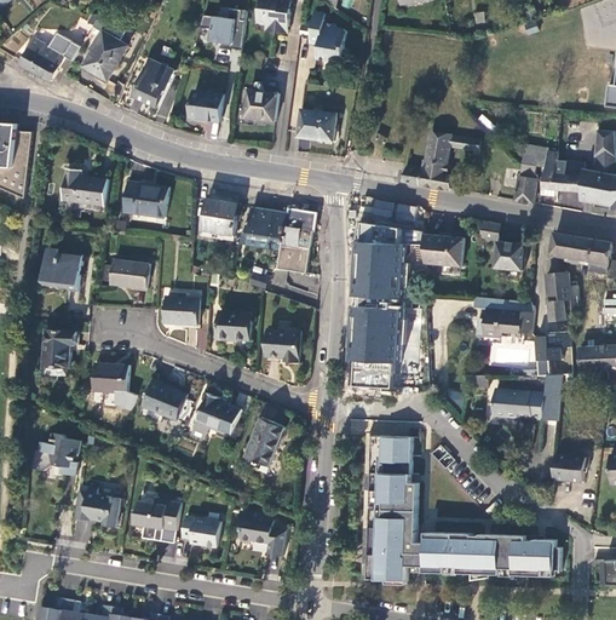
[(259,0),(258,18),(266,19),(265,29),(287,33),(291,4),(291,0),(259,0)]
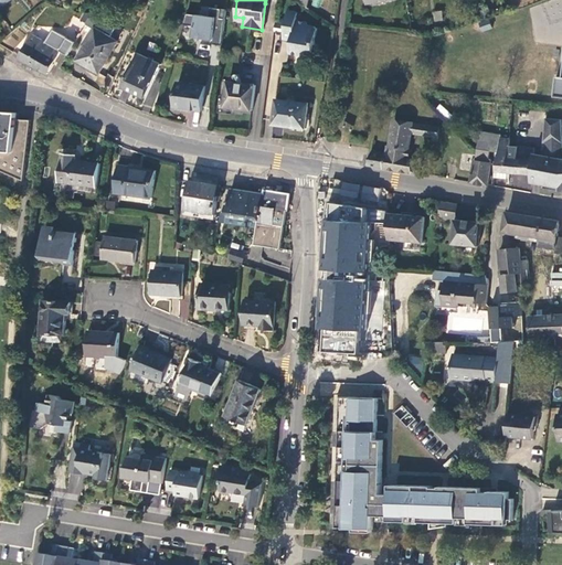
[(207,18),(183,14),(180,27),(191,28),(190,39),(208,41),(208,45),(219,46),(223,11),(208,9),(207,18)]
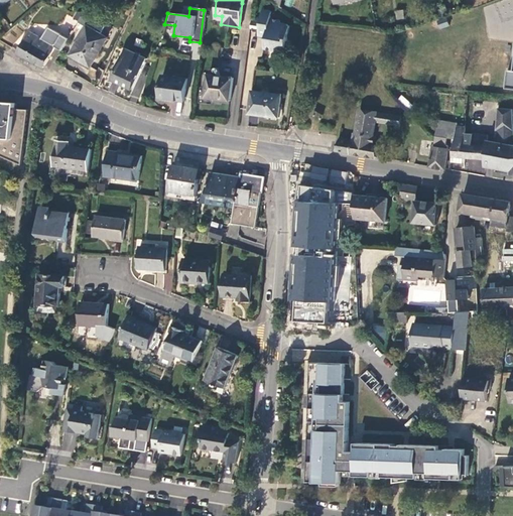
[(260,10),(257,32),(264,33),(264,37),(262,49),(272,50),(272,52),(275,54),(279,55),(282,54),(283,53),(287,53),(288,41),(285,41),(287,27),(285,26),(278,25),(278,22),(268,20),(269,11),(260,10)]
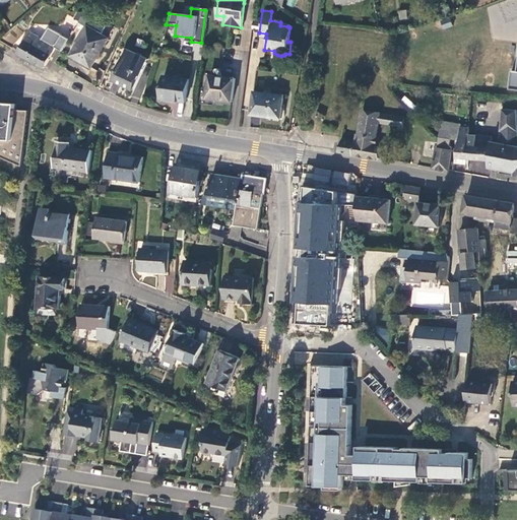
[(402,10),(395,11),(396,19),(404,18),(402,10)]
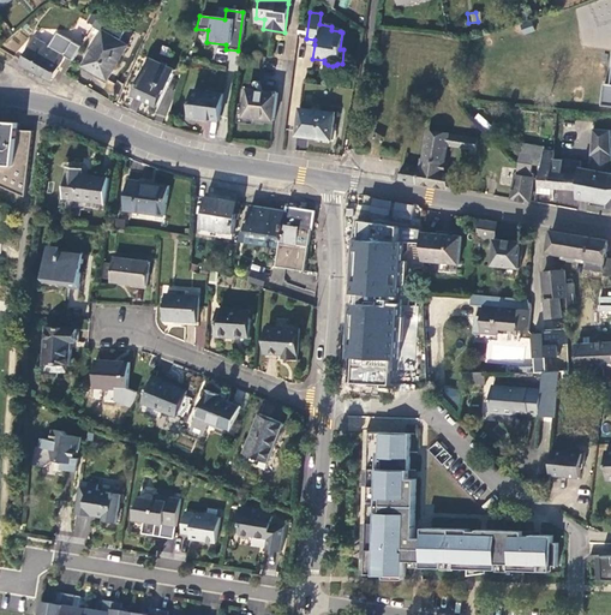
[(109,82),(131,45),(127,43),(130,40),(123,35),(120,39),(105,29),(82,66),(109,82)]
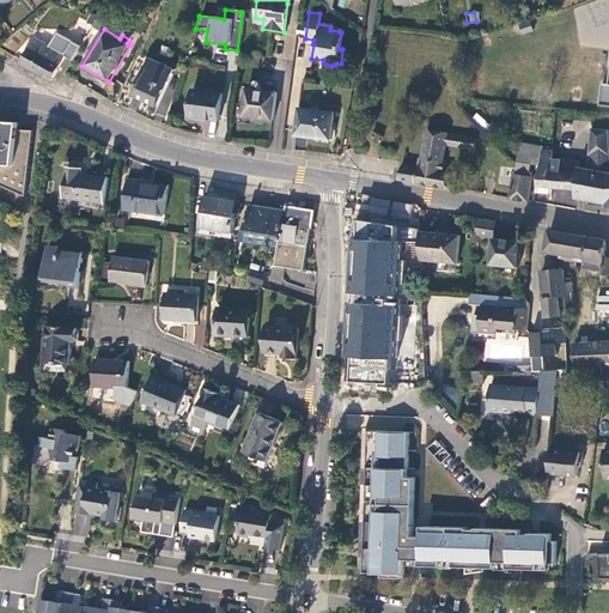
[(18,64),(49,82),(64,56),(71,60),(80,46),(55,32),(48,44),(34,37),(19,61),(18,64)]
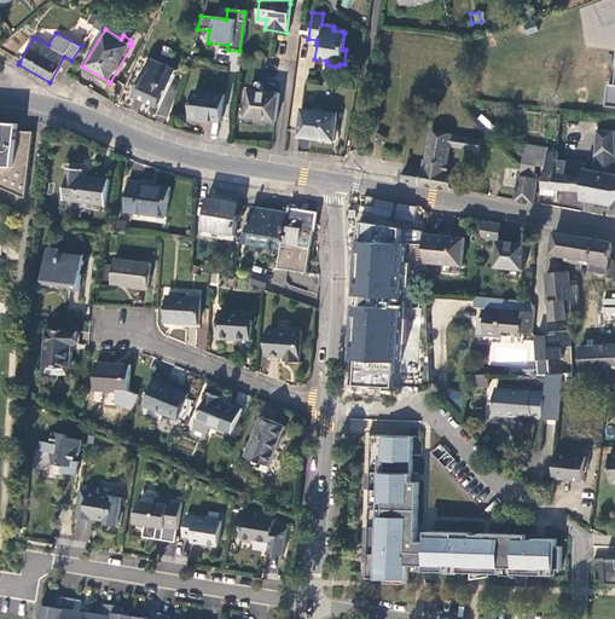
[(156,109),(173,73),(149,62),(133,97),(156,109)]
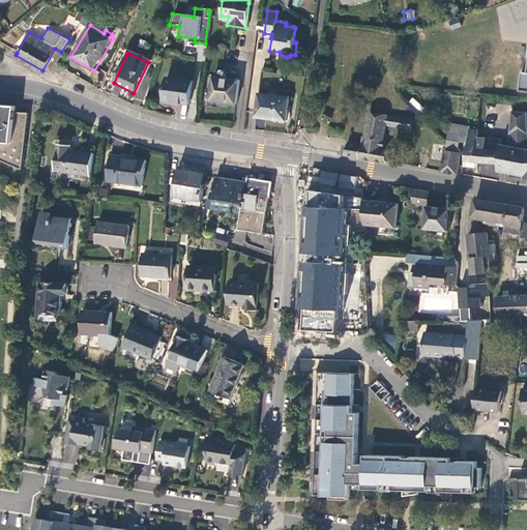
[(526,59),(526,68),(525,72),(520,72),(518,91),(526,91),(526,59)]
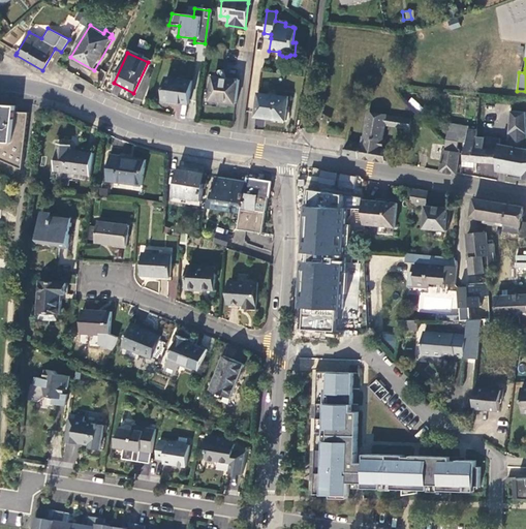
[(187,104),(189,80),(164,78),(161,100),(187,104)]
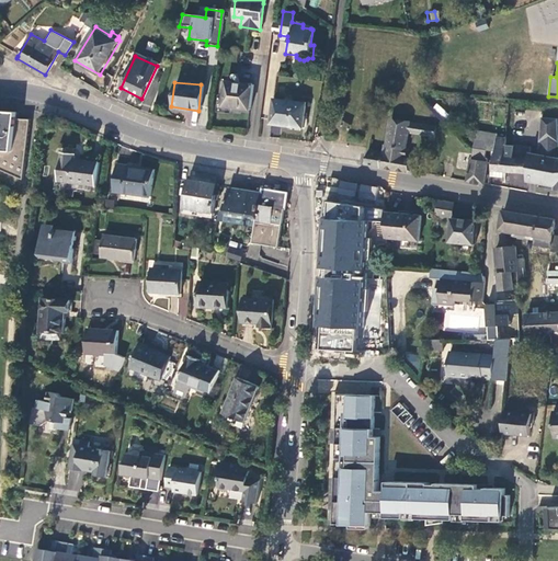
[(248,111),(251,86),(225,82),(221,107),(248,111)]
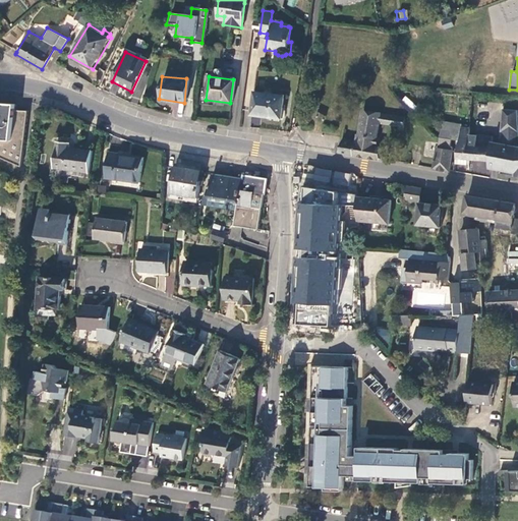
[(282,97),(253,93),(250,116),(280,120),(282,97)]
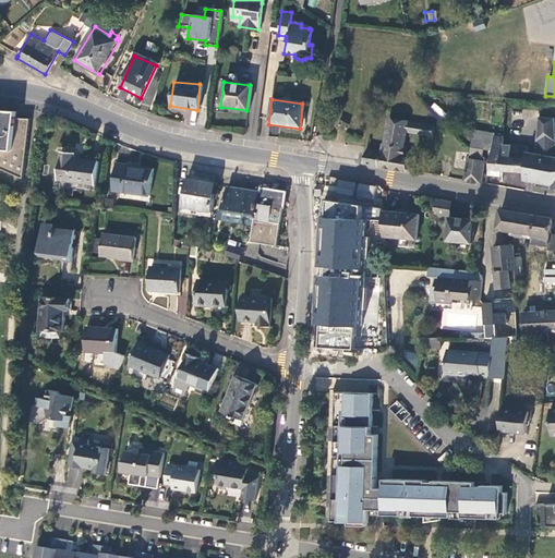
[(0,169),(21,179),(27,120),(14,118),(14,112),(0,110),(0,169)]
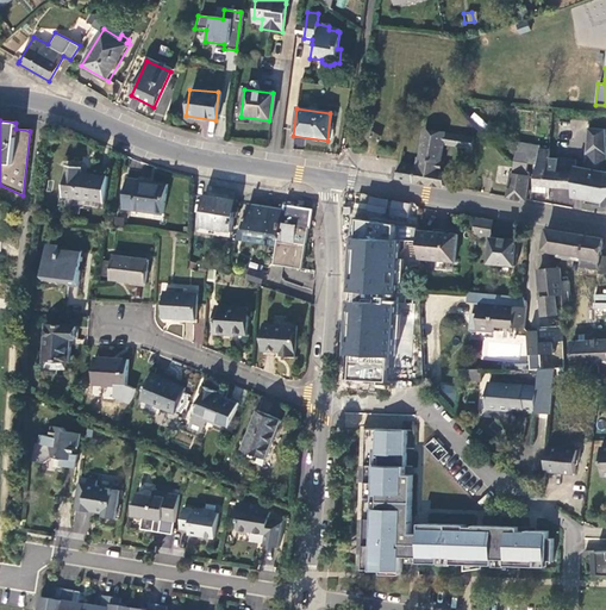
[(605,206),(605,138),(605,129),(586,128),(581,167),(580,194),(588,205),(591,205),(591,200),(600,201),(601,206),(605,206)]
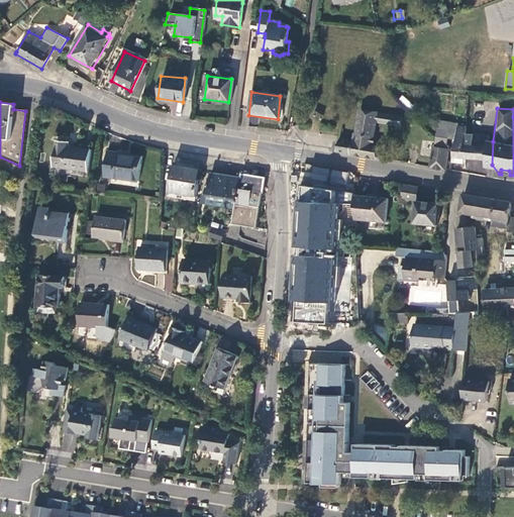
[(333,151),(374,159),(376,147),(372,146),(373,137),(372,137),(374,123),(398,126),(399,116),(355,109),(352,134),(351,133),(349,140),(336,137),(333,151)]
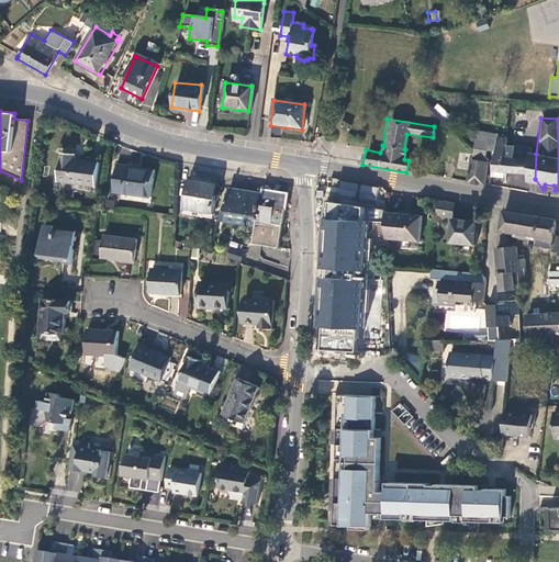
[(507,172),(528,173),(529,160),(513,158),(515,146),(507,146),(509,137),(496,137),(498,136),(491,133),(477,130),(473,148),(490,152),(495,153),(491,176),(506,178),(507,172)]
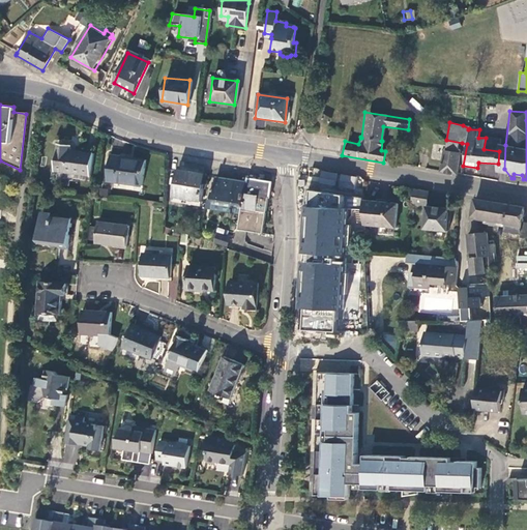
[(484,149),(499,151),(500,144),(500,139),(486,138),(484,149)]
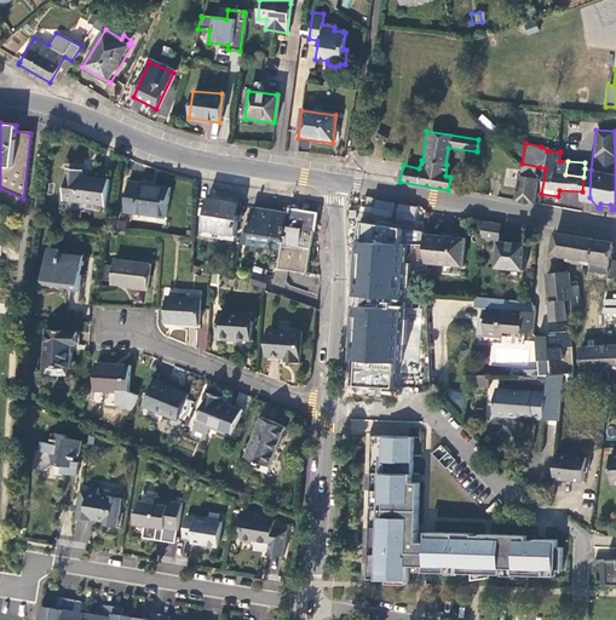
[(522,167),(520,173),(533,176),(537,177),(540,167),(522,164),(522,167)]
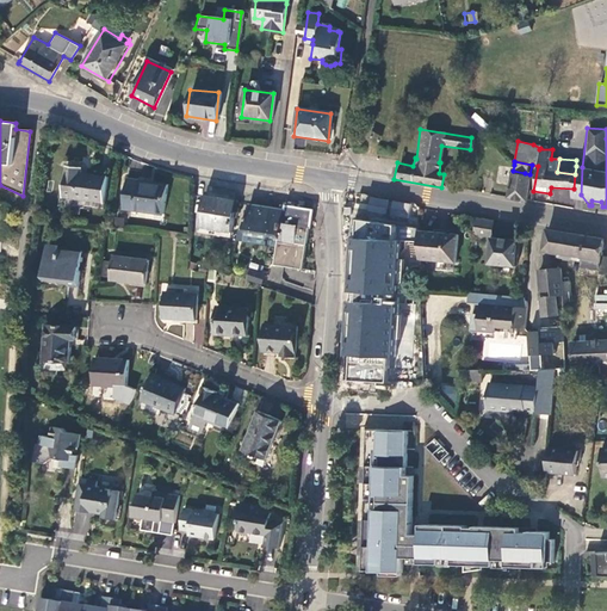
[(61,203),(103,208),(106,177),(80,172),(81,167),(66,165),(61,203)]
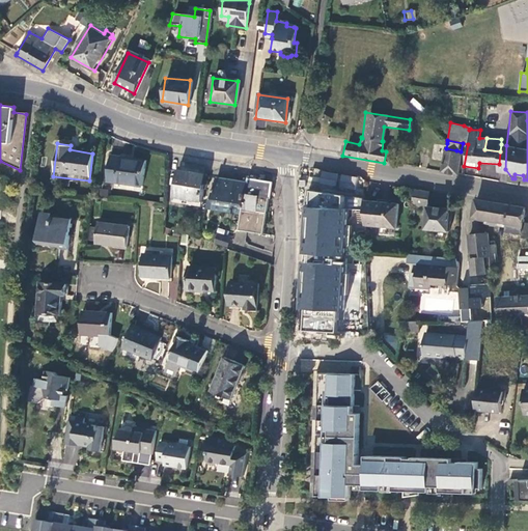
[(499,164),(498,171),(504,172),(508,177),(512,178),(505,169),(506,145),(501,144),(500,151),(499,164)]
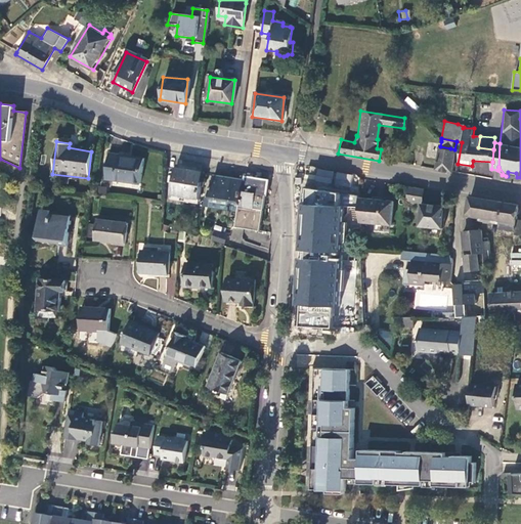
[(435,170),(445,172),(450,148),(440,146),(439,148),(435,170)]
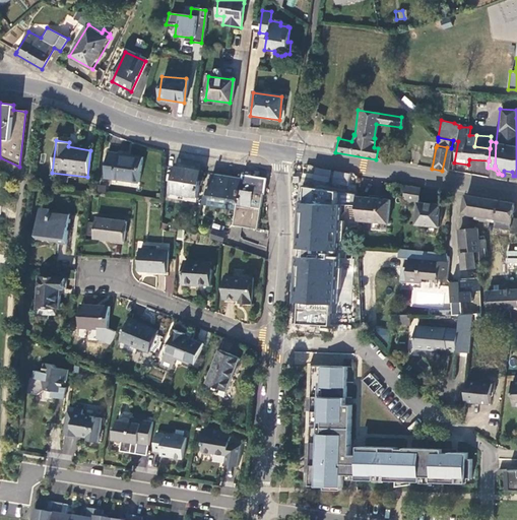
[(141,156),(107,152),(103,178),(138,183),(141,156)]
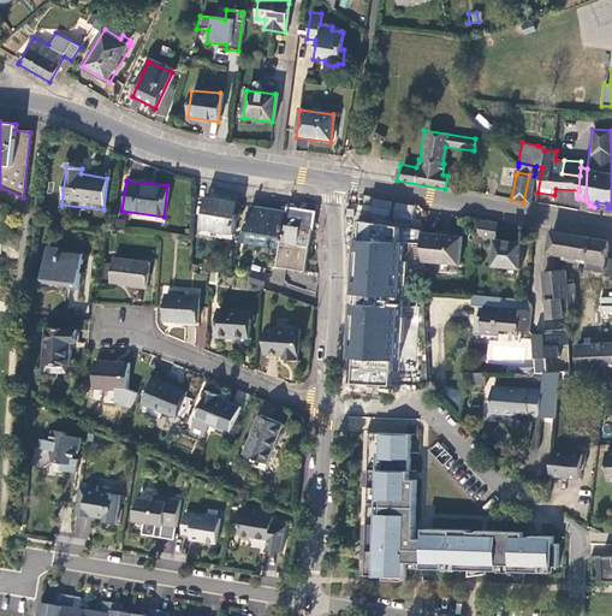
[(232,235),(238,203),(205,197),(198,235),(208,236),(209,231),(232,235)]
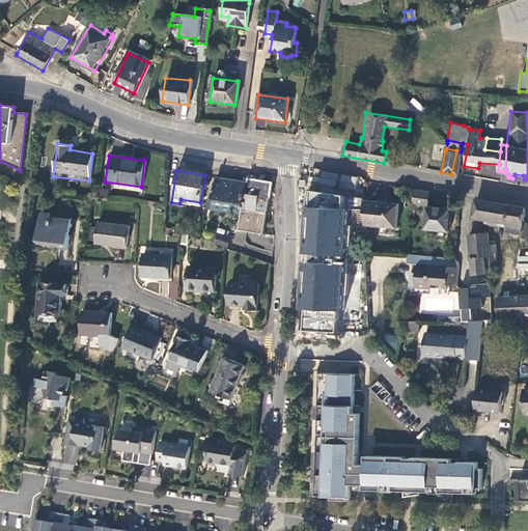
[(338,173),(335,185),(351,190),(355,178),(338,173)]
